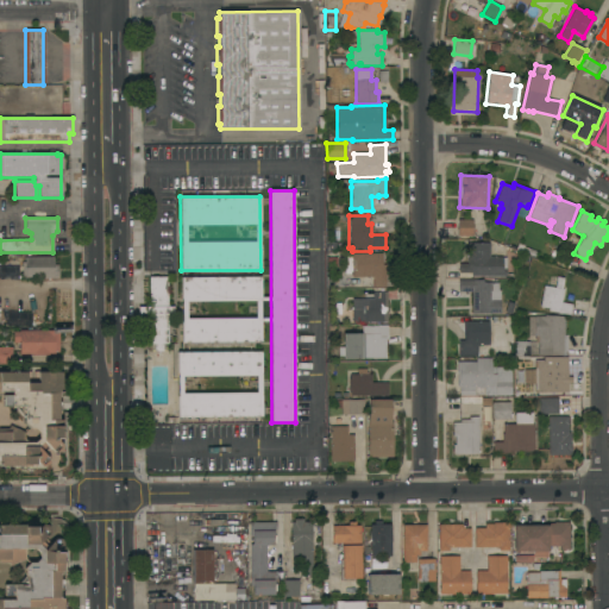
[(457,220),(472,220),(472,236),(457,236),(457,220)]
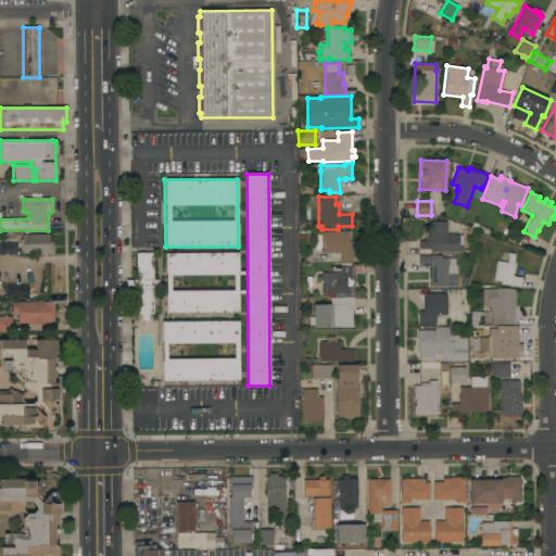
[(430,250),(418,250),(418,241),(426,241),(426,222),(446,222),(446,235),(458,235),(458,236),(462,236),(462,252),(430,252),(430,250)]
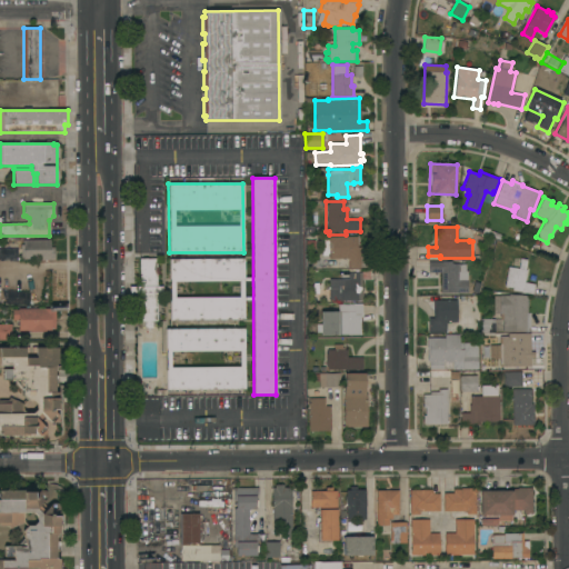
[(357,237),(357,248),(360,248),(360,268),(348,269),(348,259),(321,259),(321,238),(328,238),(328,237),(357,237)]
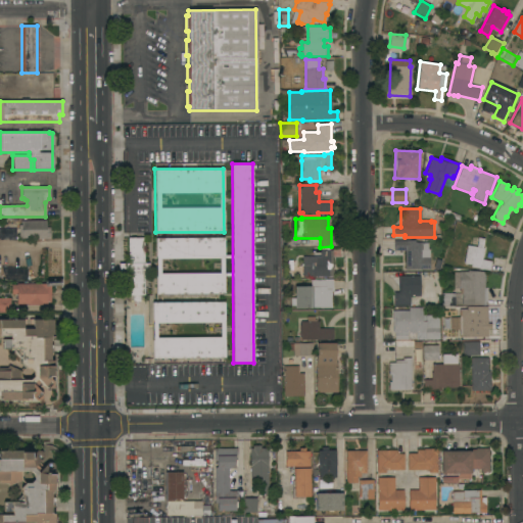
[(46,227),(50,227),(50,239),(20,239),(20,237),(18,237),(18,226),(20,226),(20,221),(46,221),(46,227)]
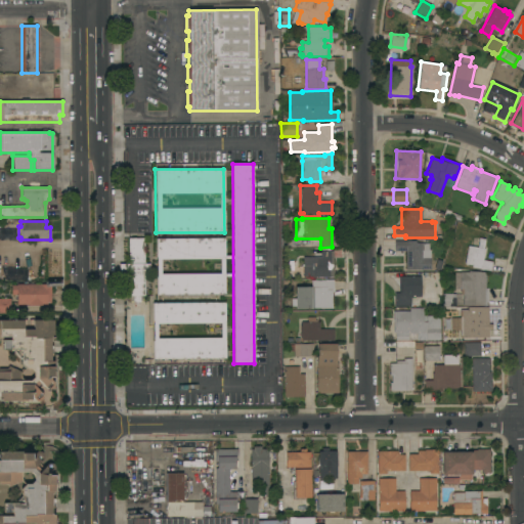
[(156,238),(224,237),(224,294),(157,295),(156,238)]
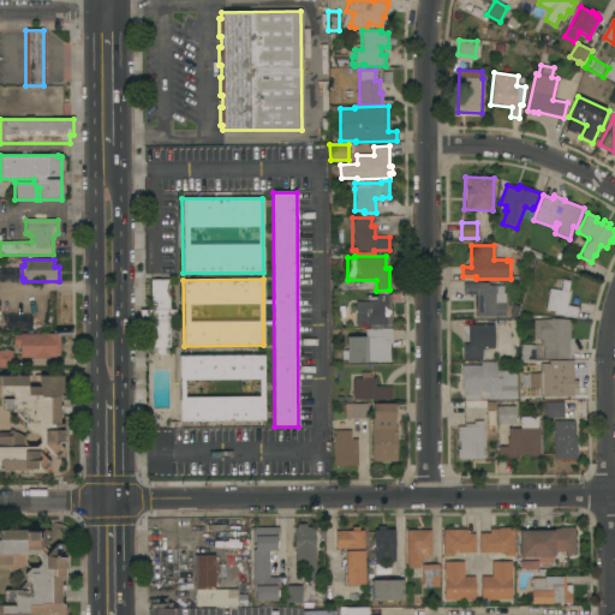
[(554,311),(544,310),(548,288),(560,291),(562,279),(569,280),(567,292),(568,292),(566,305),(578,308),(575,318),(553,315),(554,311)]
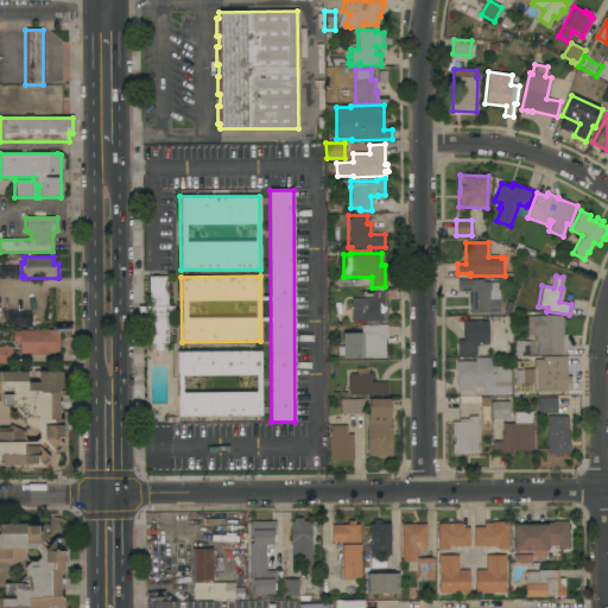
[(166,306),(173,306),(173,314),(168,314),(168,342),(163,342),(163,350),(154,350),(154,343),(150,343),(150,312),(144,312),(143,306),(149,306),(149,277),(166,277),(166,306)]
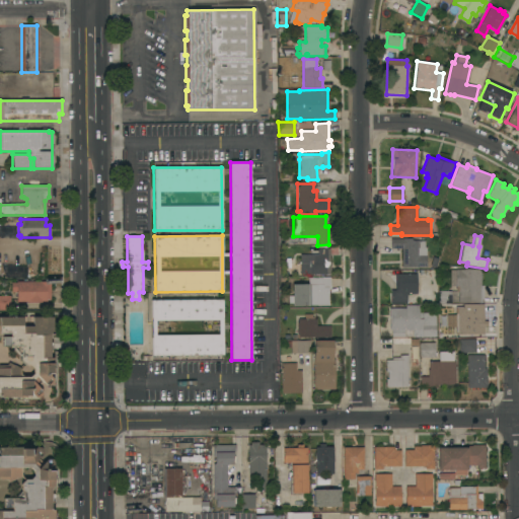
[(401,268),(401,248),(390,248),(390,239),(411,238),(411,240),(418,240),(418,241),(425,241),(425,247),(427,247),(427,256),(426,256),(426,268),(401,268)]
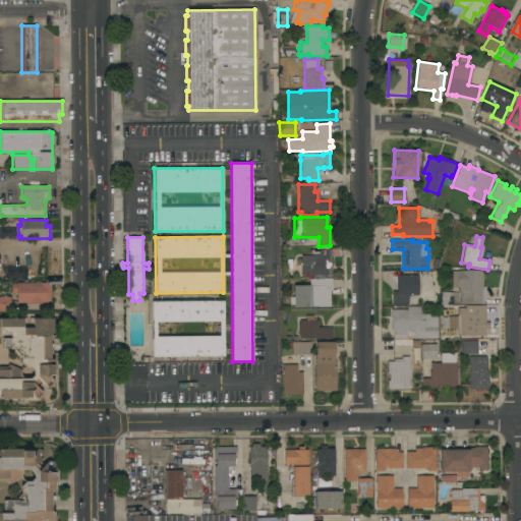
[(332,276),(301,276),(301,255),(319,255),(319,250),(331,249),(332,276)]
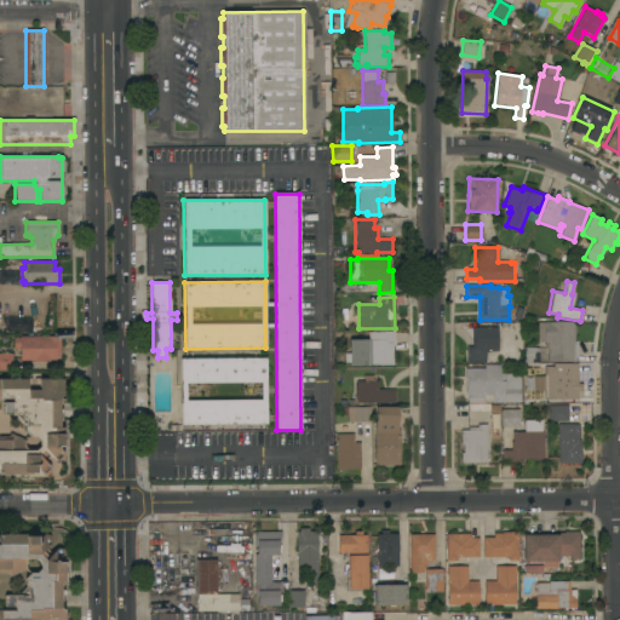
[(574,342),(578,342),(578,362),(547,362),(547,343),(544,343),(544,342),(538,342),(538,322),(544,322),(554,322),(554,321),(574,322),(574,342)]
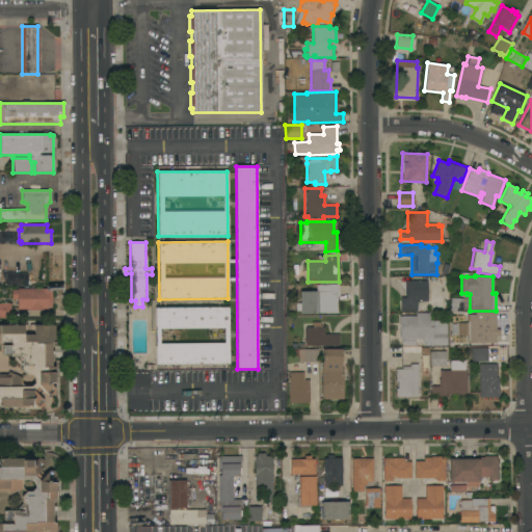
[(427,281),(427,301),(421,301),(421,302),(417,302),(417,312),(400,312),(400,297),(404,297),(404,281),(427,281)]
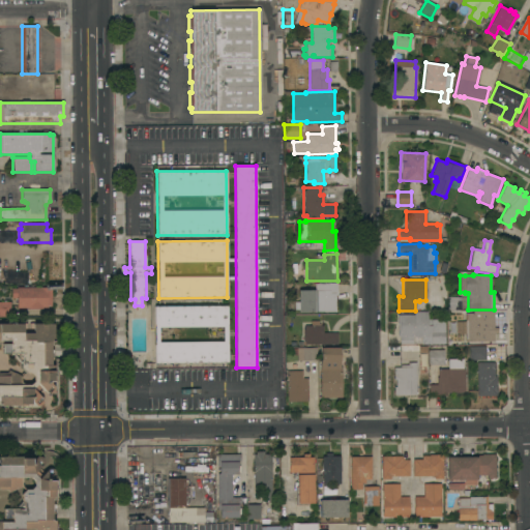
[(328,284),(337,284),(337,295),(335,295),(335,313),(298,313),(298,291),(315,291),(315,284),(328,284)]
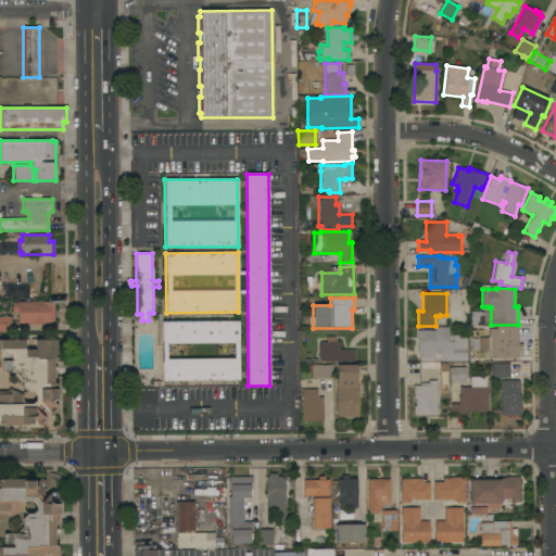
[(17,313),(12,313),(12,303),(17,302),(54,301),(54,321),(50,321),(50,324),(46,324),(46,325),(29,325),(29,324),(17,324),(17,313)]
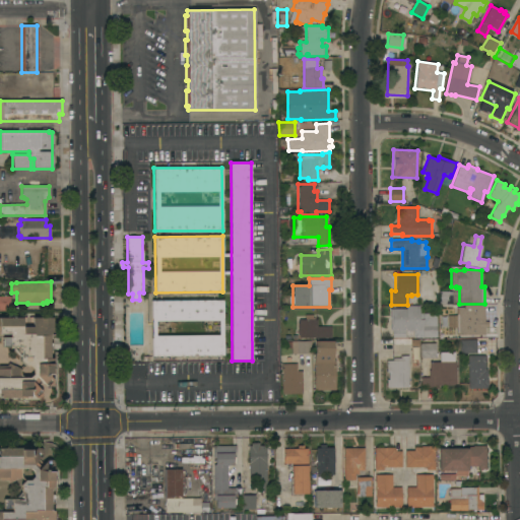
[(452,305),(439,305),(439,291),(452,291),(452,305)]
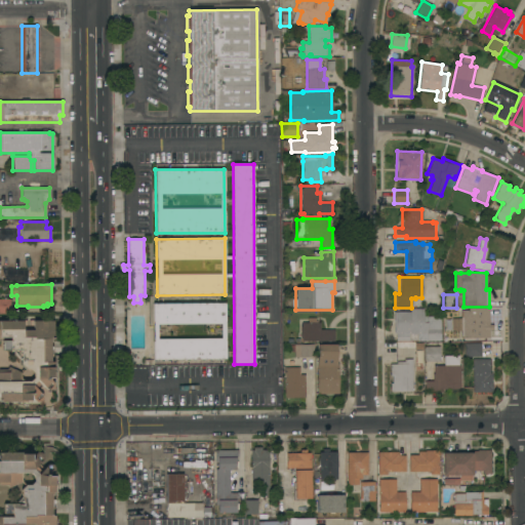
[(0,299),(10,299),(10,314),(0,314),(0,299)]
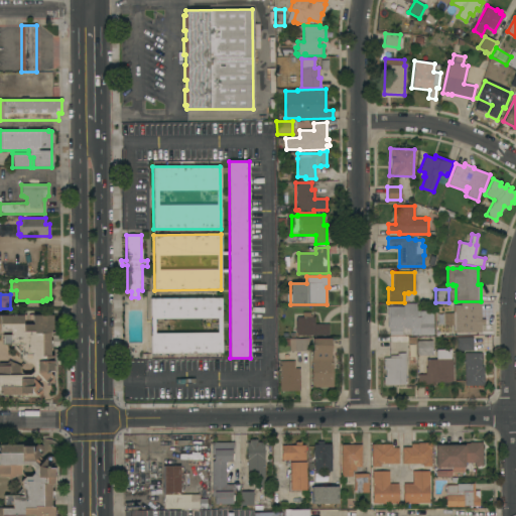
[(221,298),(221,353),(150,354),(150,298),(221,298)]
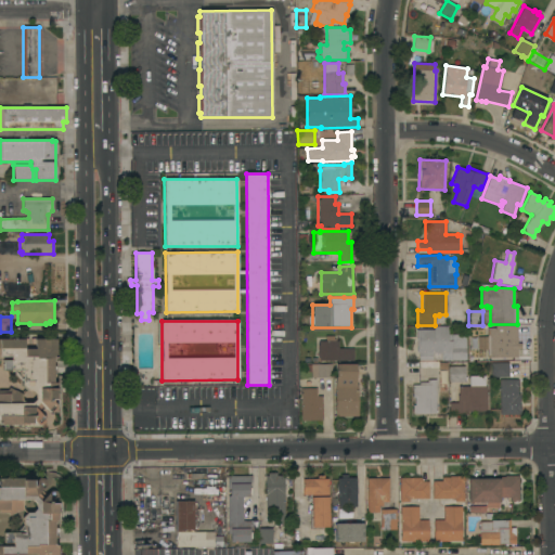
[(517,344),(521,344),(521,350),(517,350),(517,358),(487,358),(487,328),(495,328),(495,325),(517,325),(517,344)]
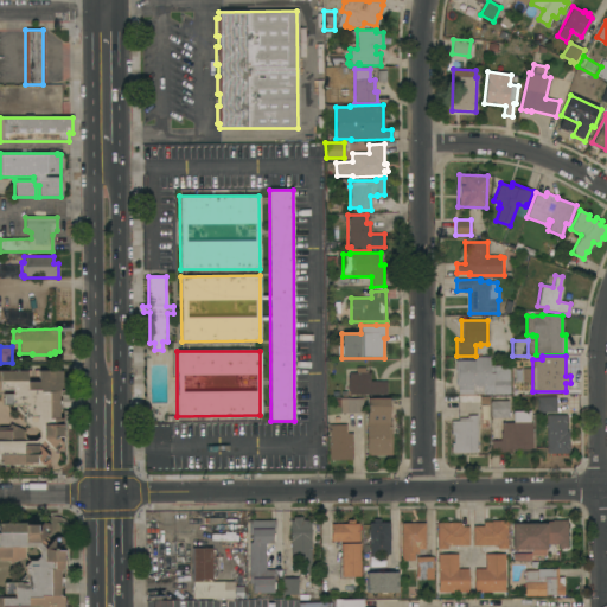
[(483,387),(472,387),(472,394),(458,395),(458,387),(455,387),(454,360),(473,360),(473,357),(490,357),(490,366),(509,365),(510,395),(483,395),(483,387)]
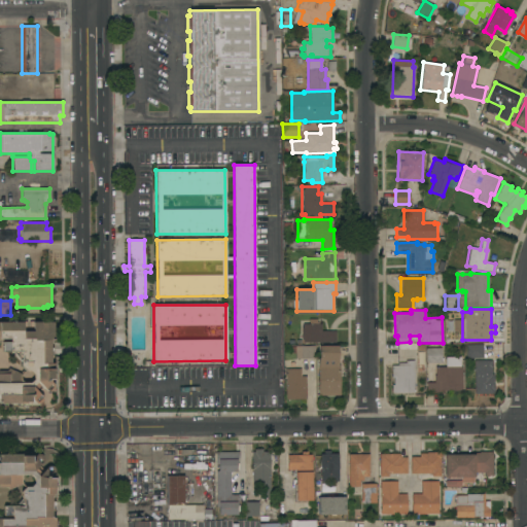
[(0,403),(0,322),(6,322),(6,320),(14,320),(14,322),(23,322),(23,331),(33,331),(33,322),(53,322),(53,330),(56,330),(56,336),(54,336),(54,340),(51,340),(51,363),(54,363),(54,377),(51,377),(51,380),(49,380),(49,381),(54,385),(54,389),(51,391),(47,392),(39,384),(34,389),(41,396),(41,401),(40,403),(35,403),(31,398),(30,401),(26,401),(26,403),(0,403)]
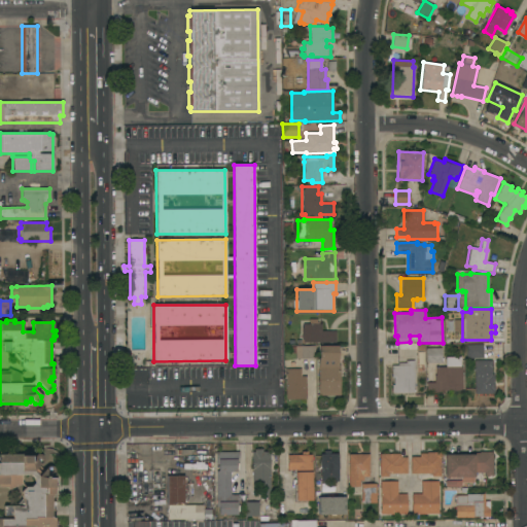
[(303,340),(302,340),(302,327),(303,327),(303,324),(309,324),(309,320),(319,320),(319,324),(321,324),(321,331),(336,331),(336,343),(303,343),(303,340)]
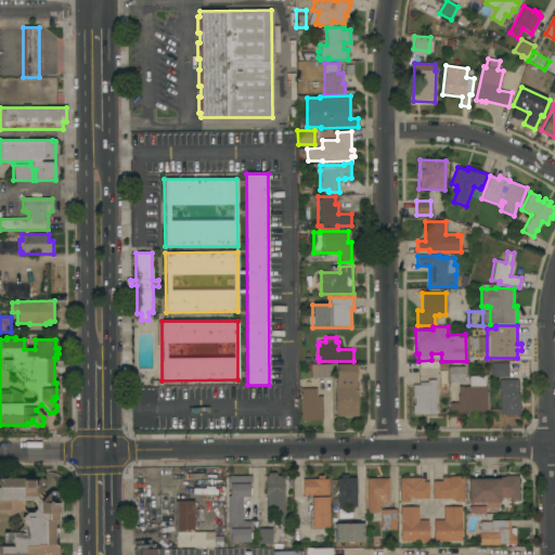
[(491,363),(508,362),(508,377),(491,377),(491,363)]
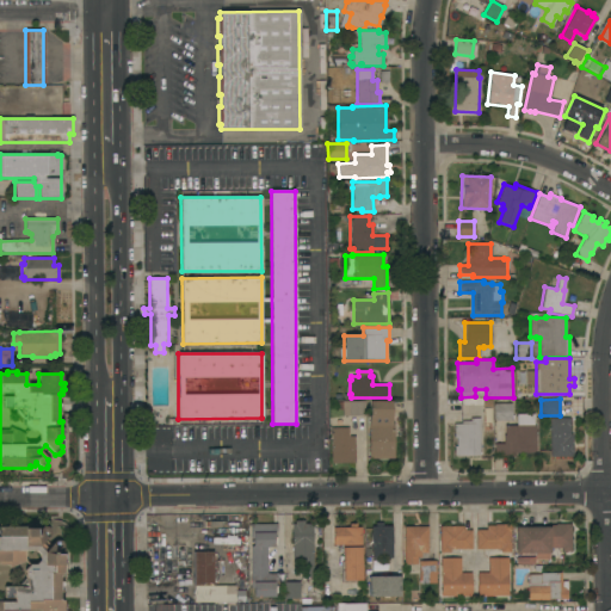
[(364,401),(364,415),(343,417),(343,409),(338,409),(338,402),(341,402),(341,401),(364,401)]
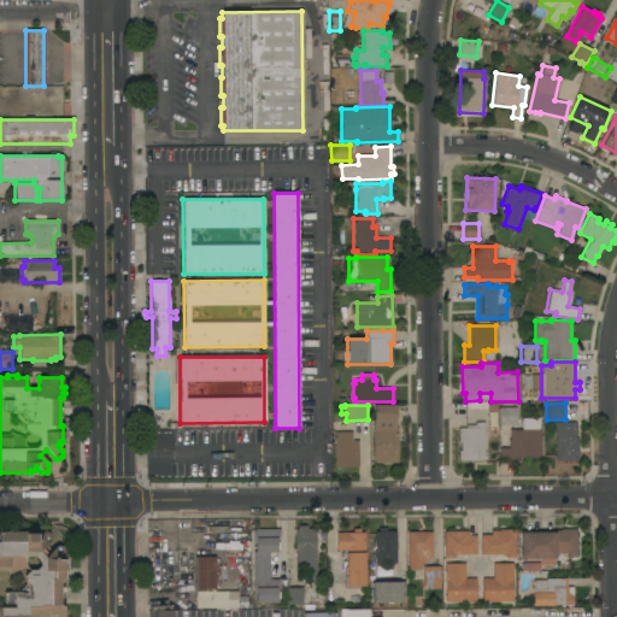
[(372,464),(371,421),(372,421),(372,405),(395,405),(395,427),(397,427),(398,463),(372,464)]
